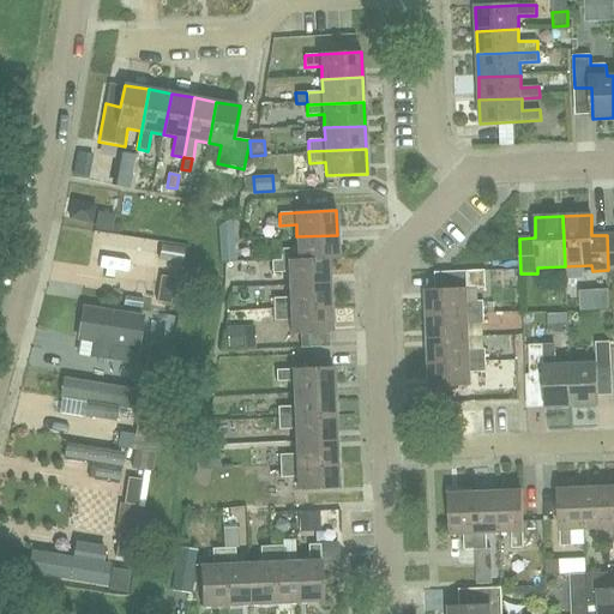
[(220,254),(220,260),(234,260),(233,235),(218,236),(220,254)]
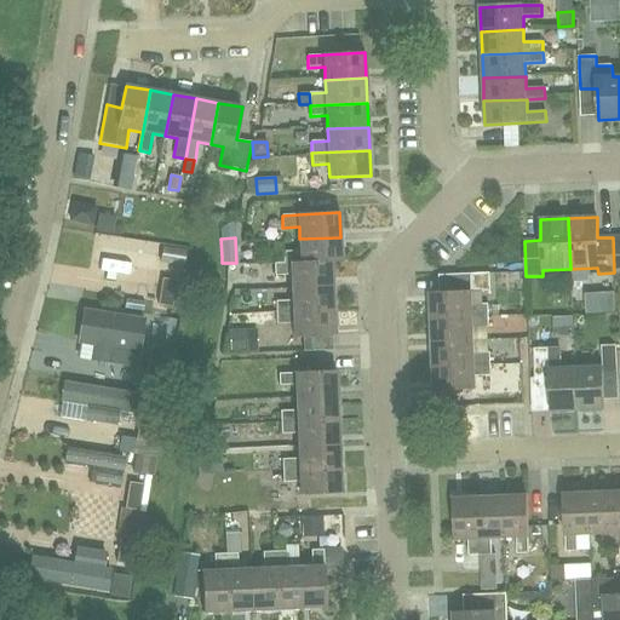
[(285,263),(332,263),(342,263),(340,237),(299,239),(300,251),(283,252),(285,263)]
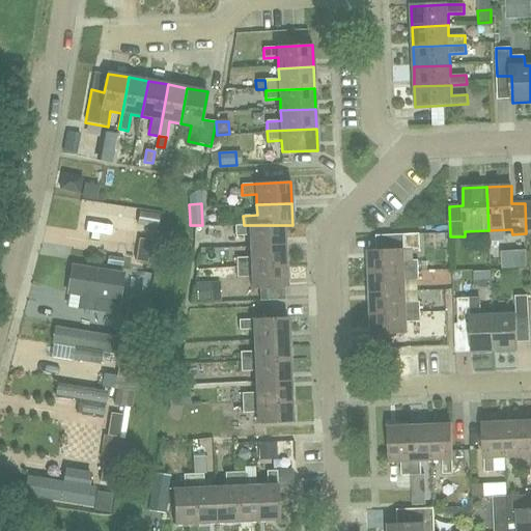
[(133,233),(135,220),(82,212),(80,225),(104,228),(102,243),(123,246),(126,232),(133,233)]
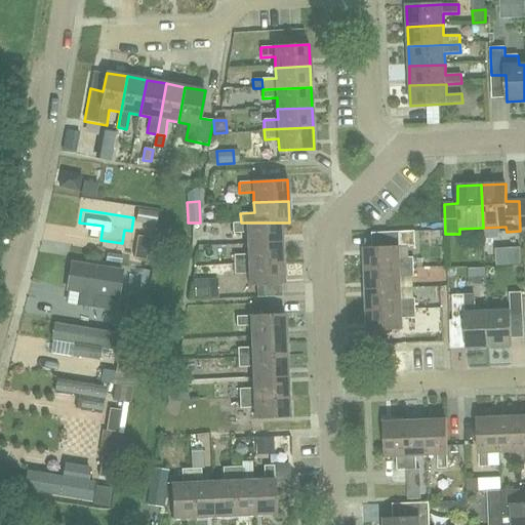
[(282,242),(281,223),(241,223),(233,224),(233,234),(247,233),(247,244),(282,242)]
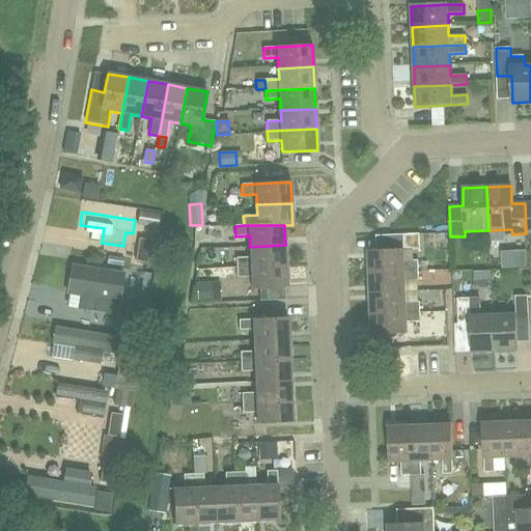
[(404,261),(403,251),(421,250),(420,234),(403,235),(375,236),(376,251),(368,251),(369,273),(419,271),(418,260),(404,261)]
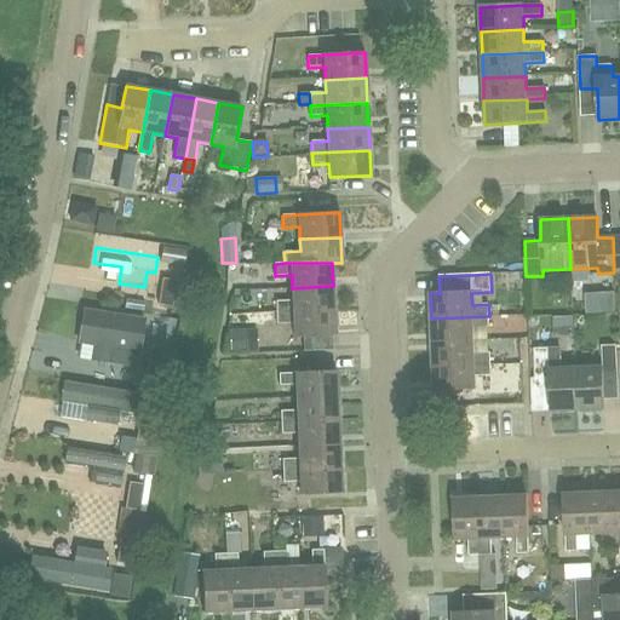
[(158,305),(172,308),(177,281),(162,279),(158,305)]
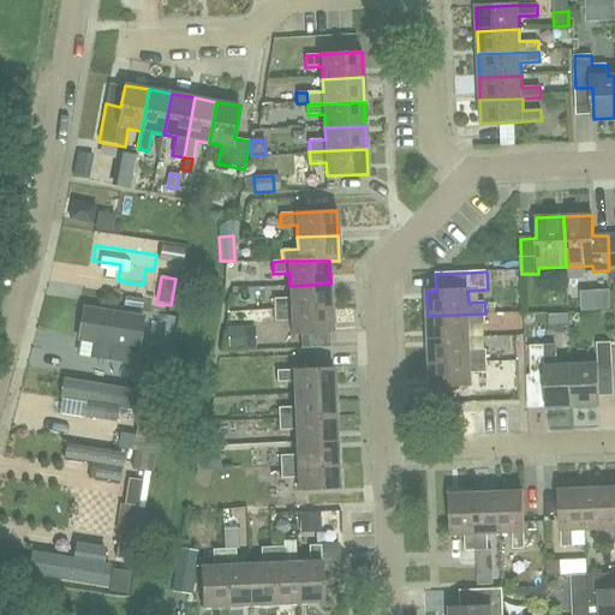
[(332,308),(330,284),(290,286),(290,298),(274,299),(274,310),(332,308)]
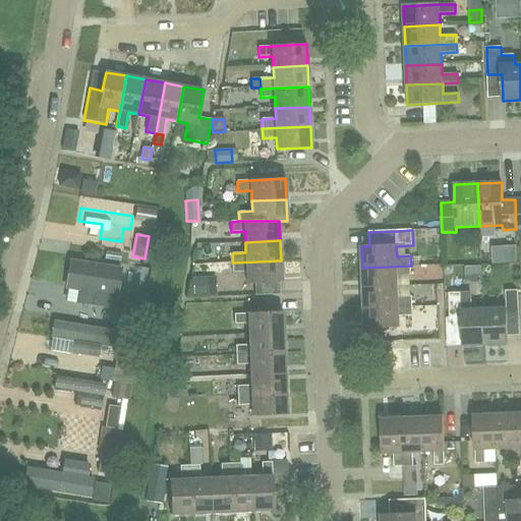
[(118,298),(122,267),(70,259),(65,289),(77,291),(75,303),(93,306),(95,294),(118,298)]
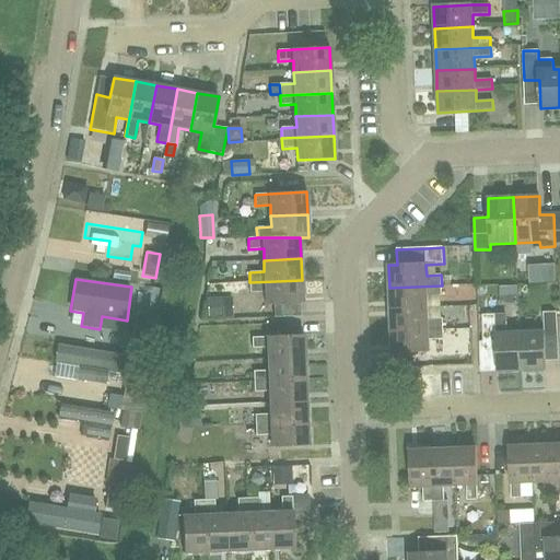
[(303,303),(302,280),(249,282),(251,293),(265,292),(266,304),(303,303)]
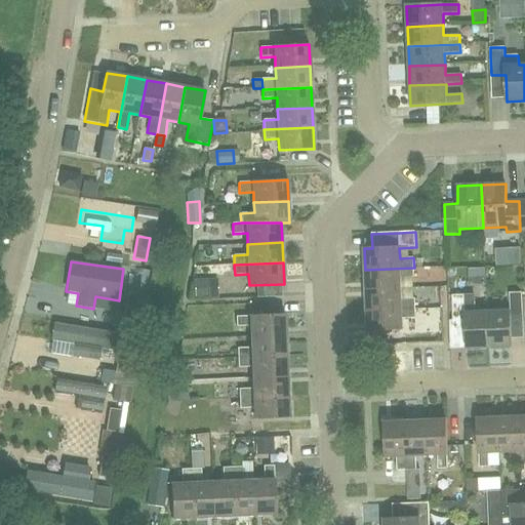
[(366,290),(401,288),(401,278),(414,277),(414,268),(365,270),(366,290)]
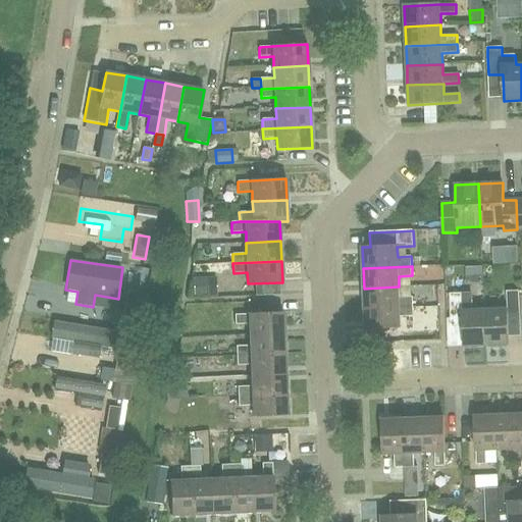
[(133,284),(149,286),(150,286),(152,269),(142,268),(135,267),(133,284)]
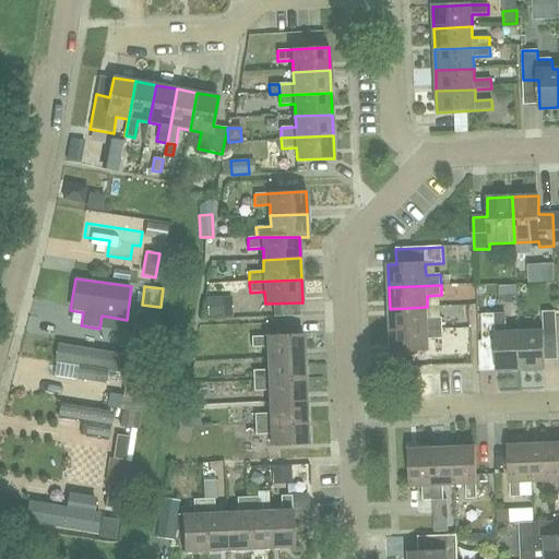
[(206,297),(207,318),(223,318),(222,297),(206,297)]
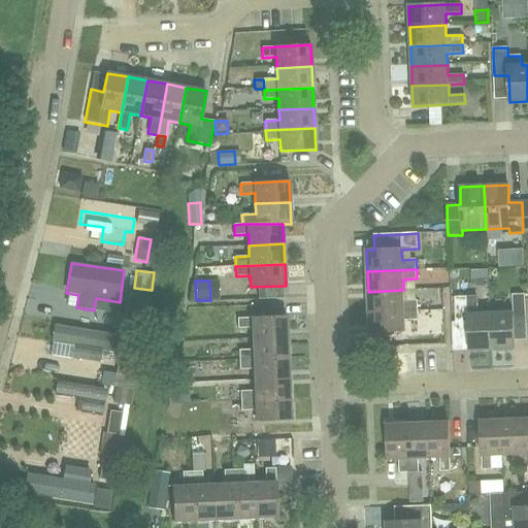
[(403,301),(403,290),(368,292),(369,311),(418,309),(418,300),(403,301)]
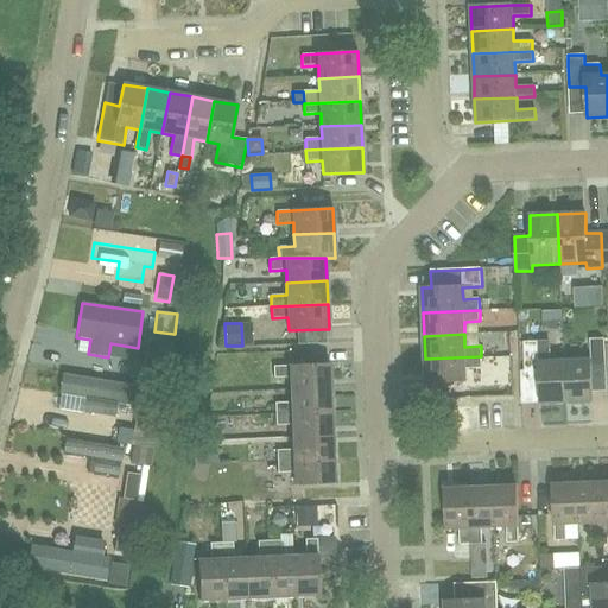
[(567,403),(593,401),(591,369),(606,368),(605,339),(590,340),(590,360),(565,361),(567,403)]
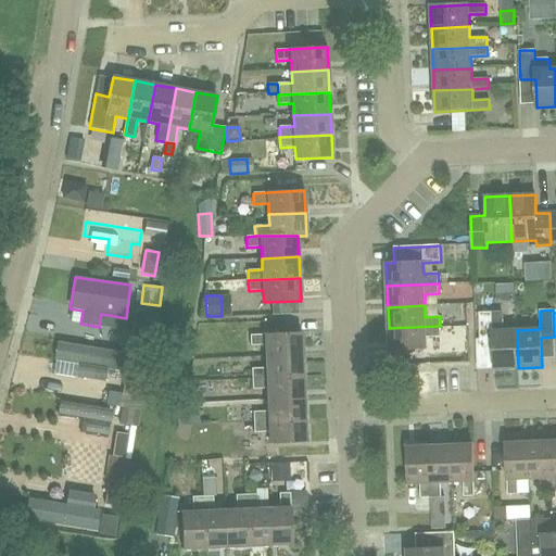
[(144,335),(149,313),(137,311),(133,333),(144,335)]
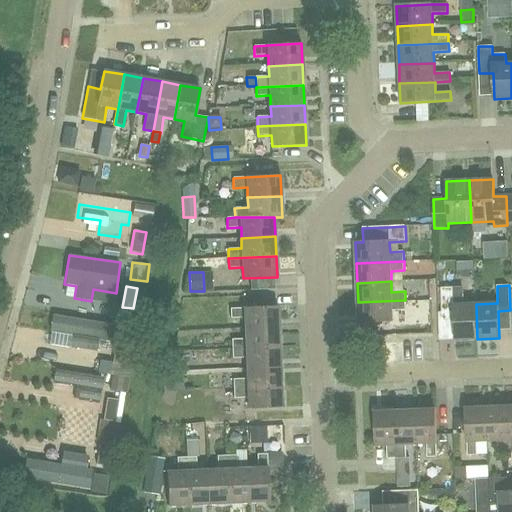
[(464,304),(463,287),(441,288),(442,313),(454,313),(455,340),(477,339),(476,304),(464,304)]
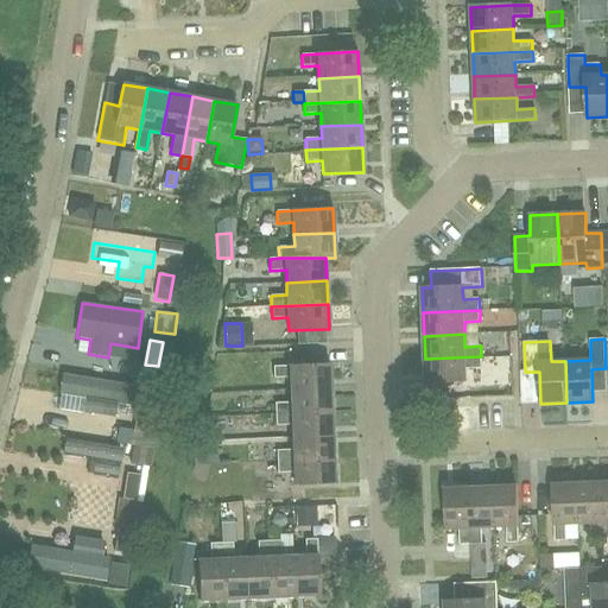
[(426,384),(467,382),(466,369),(482,368),(481,356),(425,359),(426,384)]
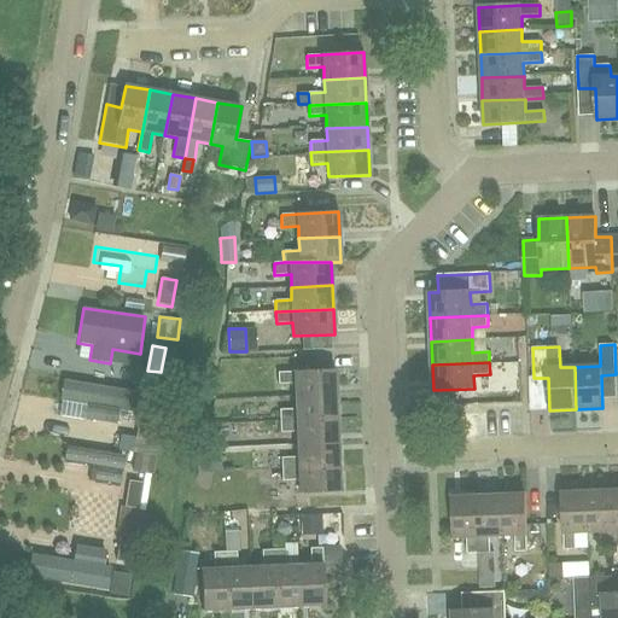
[(337,395),(336,369),(295,372),(278,373),(279,384),(295,384),(296,396),(337,395)]
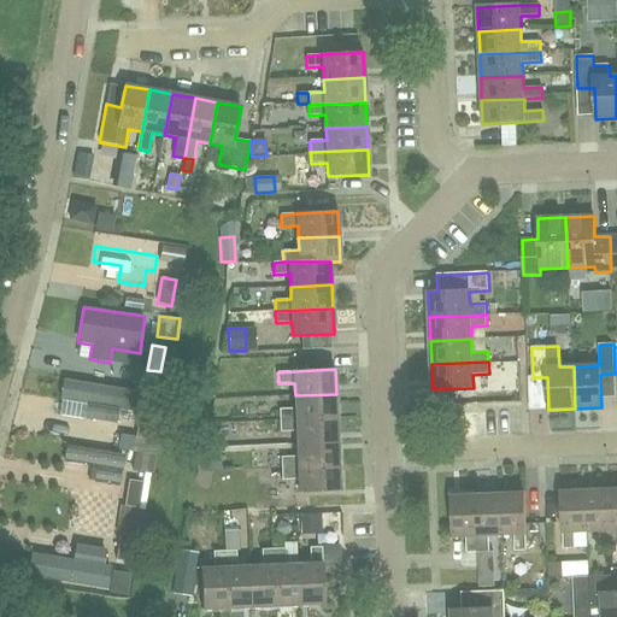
[(134,407),(136,392),(75,382),(63,380),(60,400),(87,404),(84,418),(116,424),(118,410),(133,412),(134,407)]
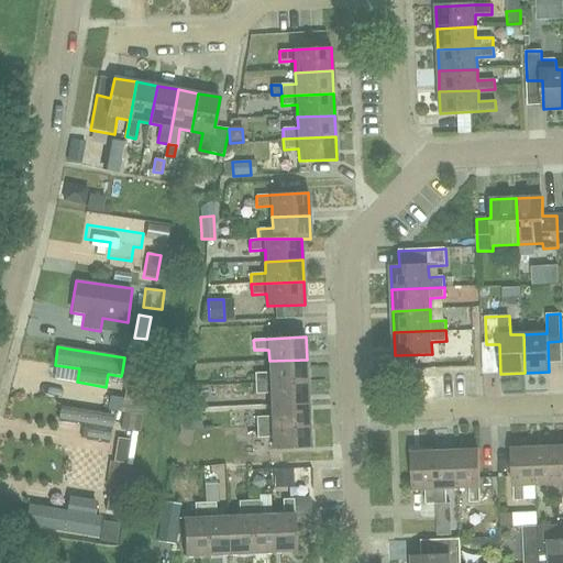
[(307,360),(269,361),(269,373),(255,373),(255,384),(308,382),(307,360)]
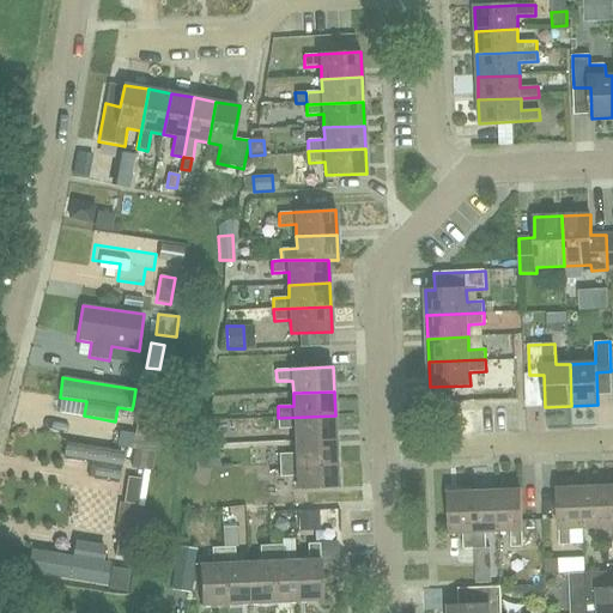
[(152,419),(153,411),(140,408),(135,435),(149,436),(152,419)]
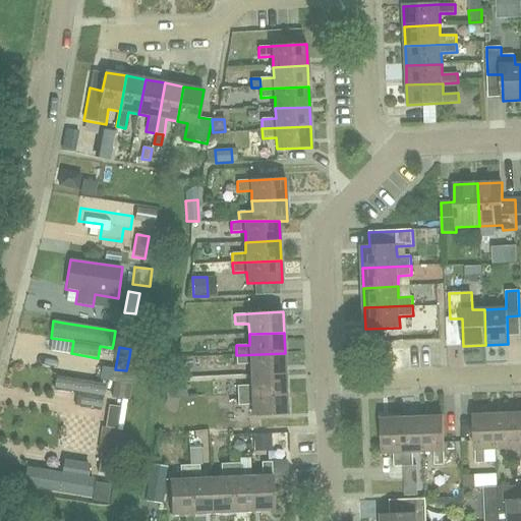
[(285,373),(285,353),(236,355),(236,364),(250,364),(250,374),(285,373)]
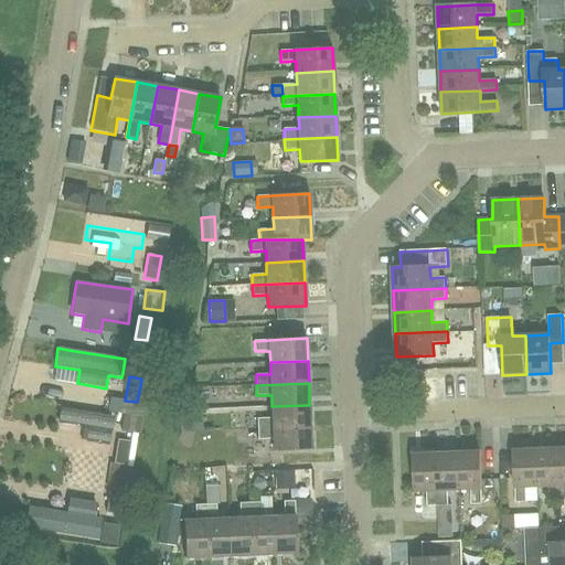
[(137,402),(125,401),(117,398),(115,413),(124,414),(144,417),(148,387),(140,386),(137,402)]
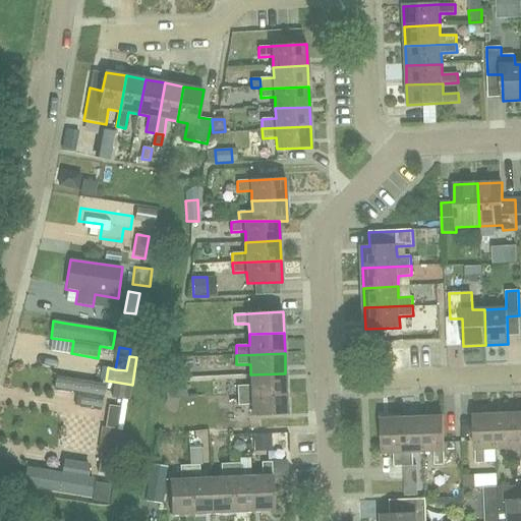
[(238,396),(286,394),(285,373),(250,374),(251,386),(237,386),(238,396)]
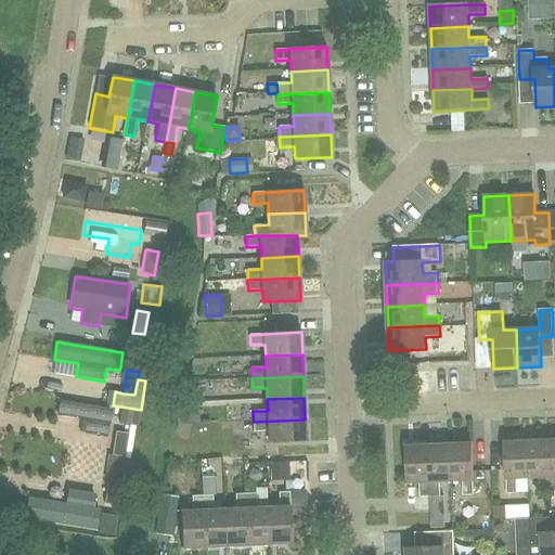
[(60,401),(56,415),(87,421),(85,434),(107,437),(110,424),(113,410),(60,401)]
